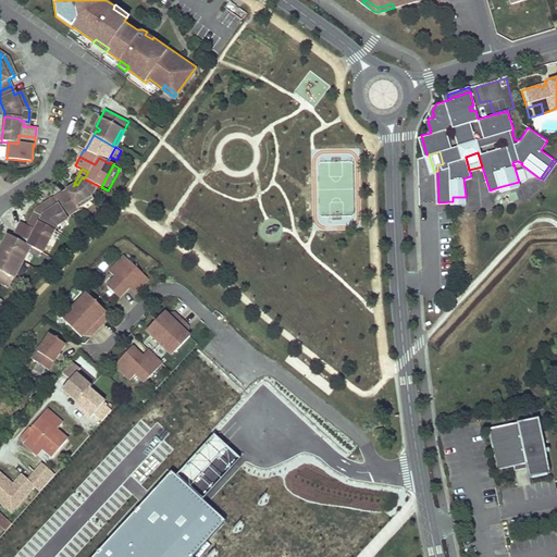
[(95,184),(84,178),(82,177),(77,185),(76,184),(73,186),(59,195),(71,212),(83,205),(89,200),(93,198),(90,194),(95,184)]
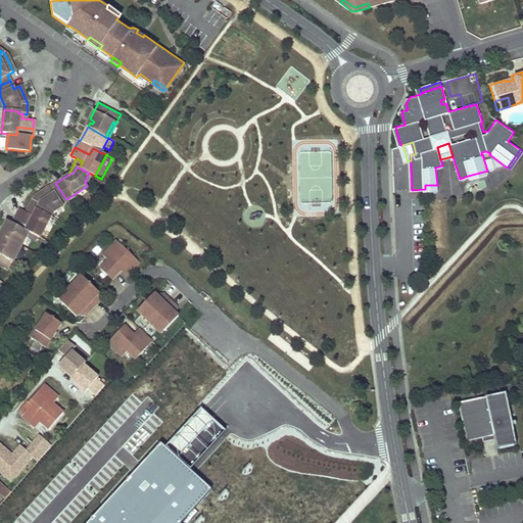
[(487,171),(468,176),(469,179),(488,173),(487,171)]
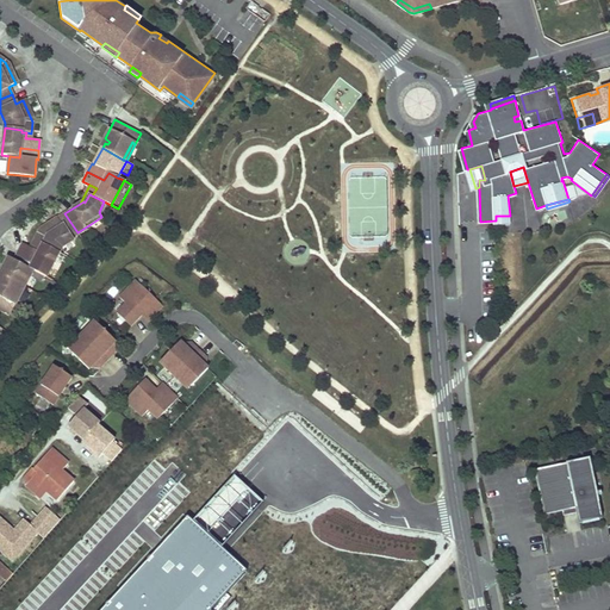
[(78,232),(64,213),(56,219),(57,219),(38,232),(32,241),(37,244),(41,246),(42,244),(58,251),(61,247),(70,241),(69,238),(78,232)]
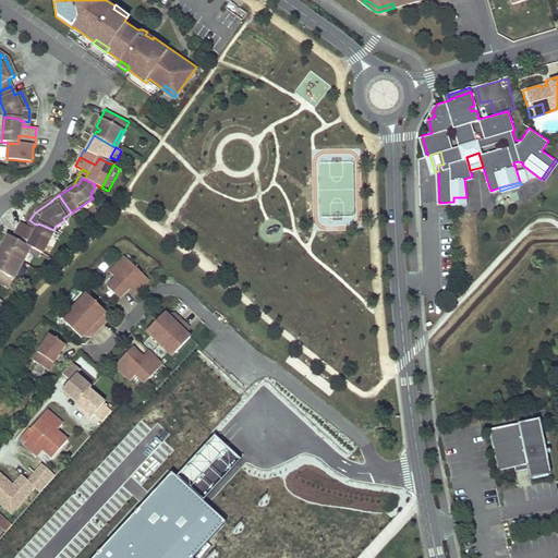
[(68,225),(64,220),(56,226),(59,230),(68,225)]
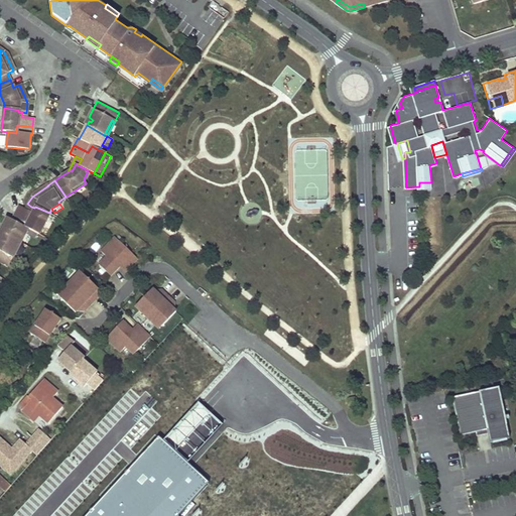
[(34,208),(31,207),(29,211),(19,206),(15,213),(28,220),(24,227),(33,232),(38,234),(49,213),(35,207),(34,208)]
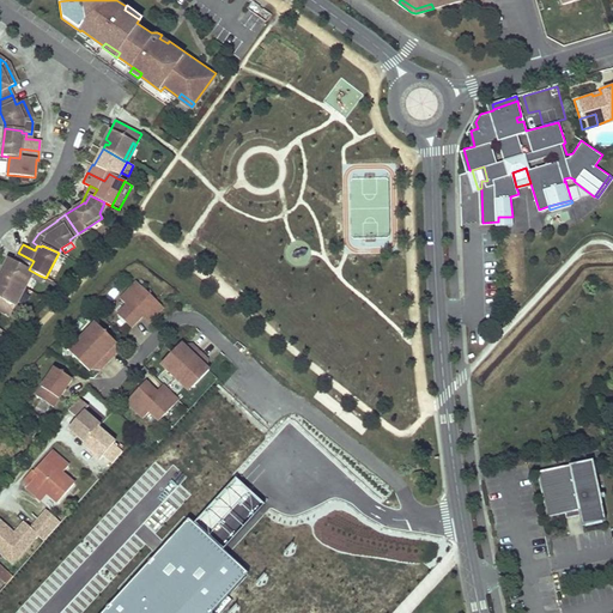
[(34,261),(18,253),(13,261),(16,262),(7,279),(28,290),(31,291),(36,281),(40,275),(29,269),(34,261)]
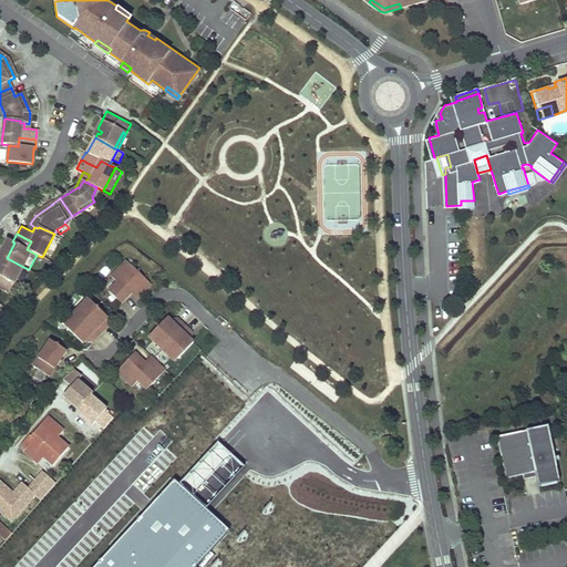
[(60,237),(54,234),(42,257),(48,260),(60,237)]
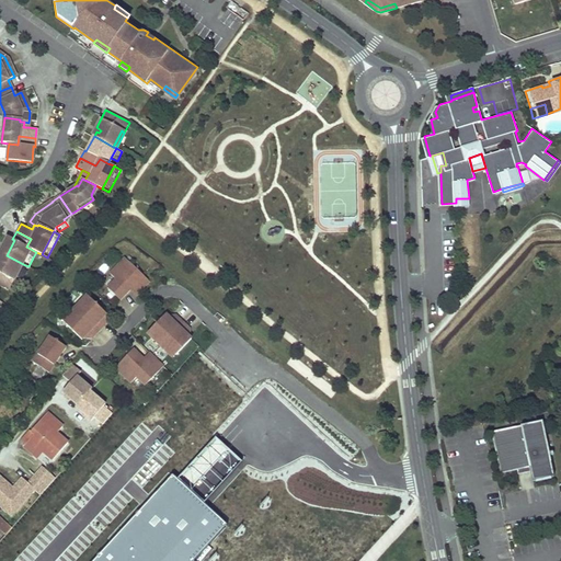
[(16,282),(25,265),(7,255),(3,260),(6,261),(4,264),(2,263),(0,262),(0,285),(14,293),(20,283),(16,282)]
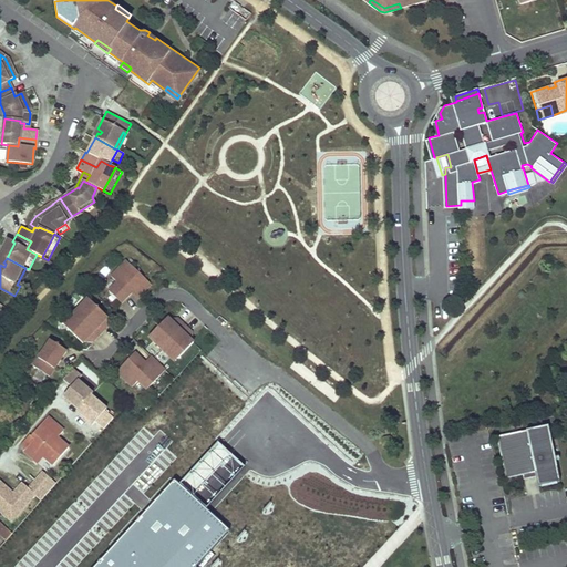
[(33,260),(29,269),(34,272),(40,263),(33,260)]
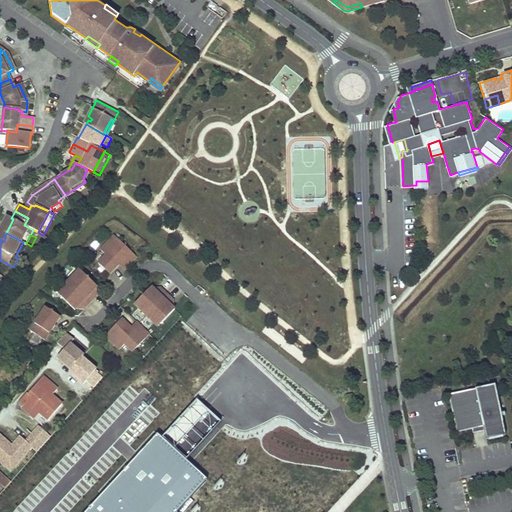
[(136,257),(114,235),(100,250),(105,255),(98,262),(109,273),(118,264),(121,261),(127,267),(136,257)]
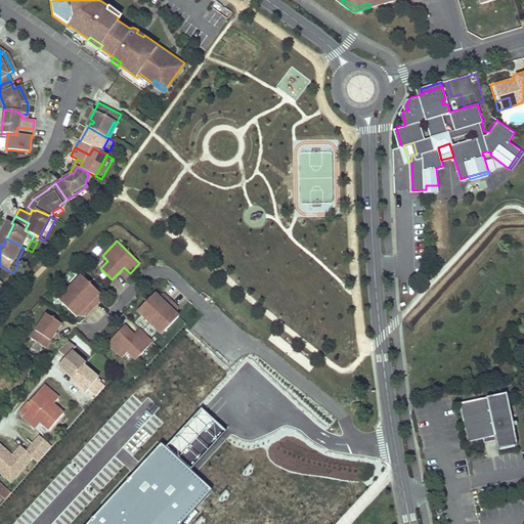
[(15,263),(18,264),(27,249),(24,248),(15,263)]
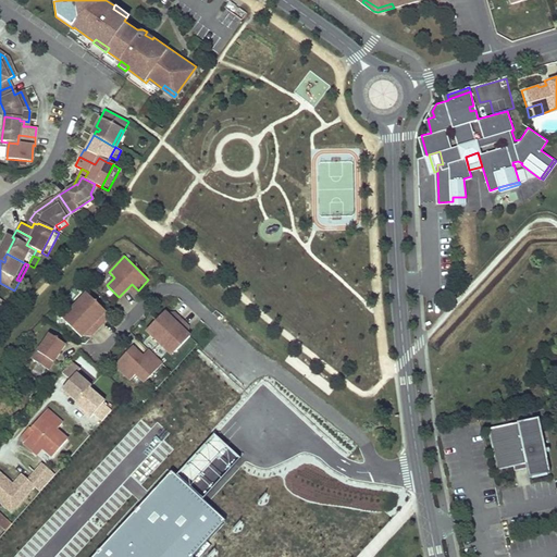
[(132,284),(128,287),(135,294),(138,291),(132,284)]
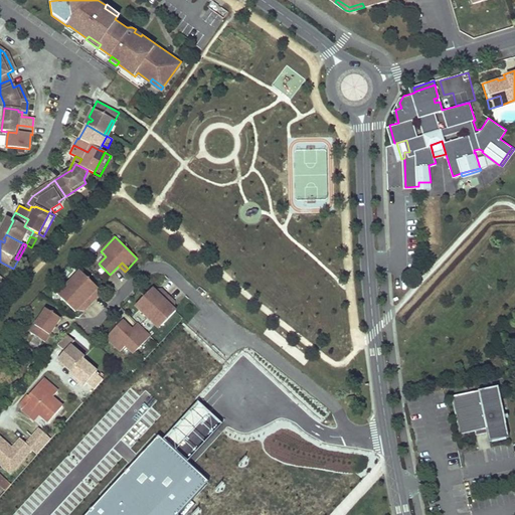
[(83,275),(76,275),(60,291),(60,298),(74,312),(79,306),(83,310),(97,298),(93,294),(98,288),(83,275)]
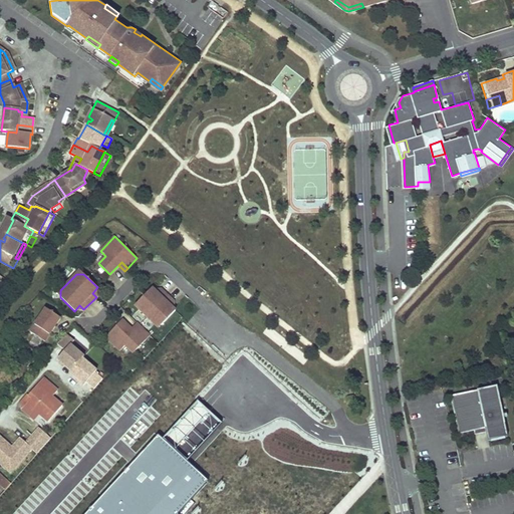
[(157,293),(152,288),(138,302),(138,308),(155,324),(162,324),(175,310),(170,305),(174,301),(161,289),(157,293)]
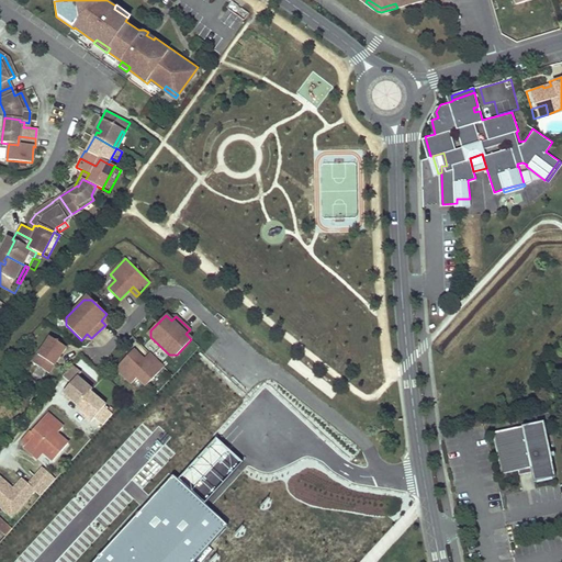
[(66,348),(49,337),(32,362),(48,373),(66,348)]
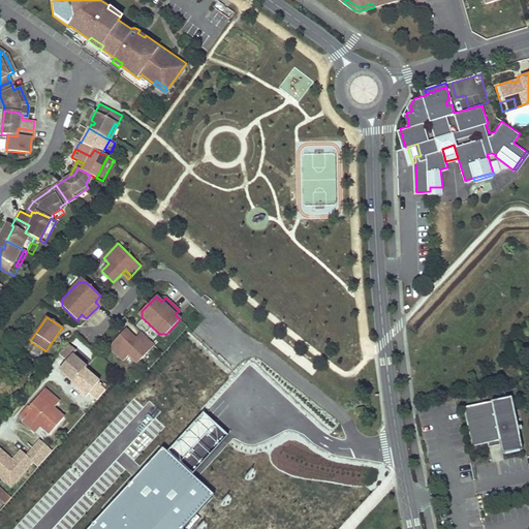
[(134,338),(125,329),(109,346),(123,361),(128,354),(136,363),(154,345),(144,336),(137,341),(134,338)]
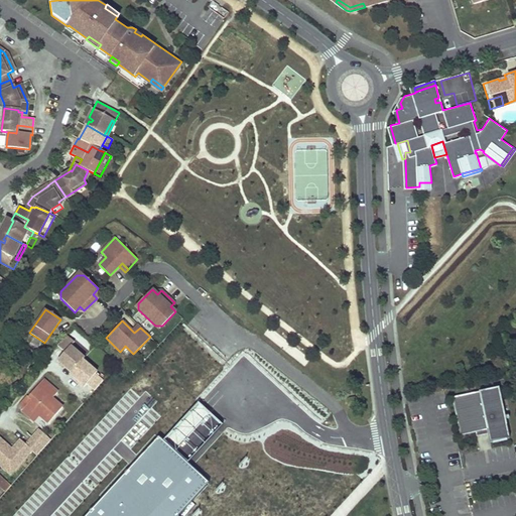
[(136,324),(131,330),(134,333),(140,328),(136,324)]
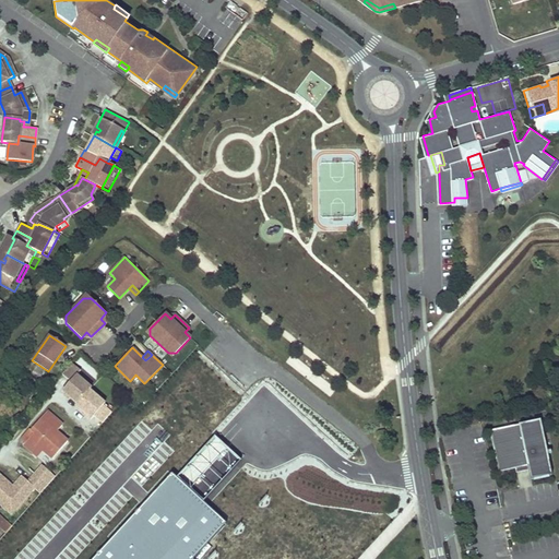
[(107,405),(75,377),(61,392),(92,419),(95,416),(103,423),(113,413),(105,407),(107,405)]
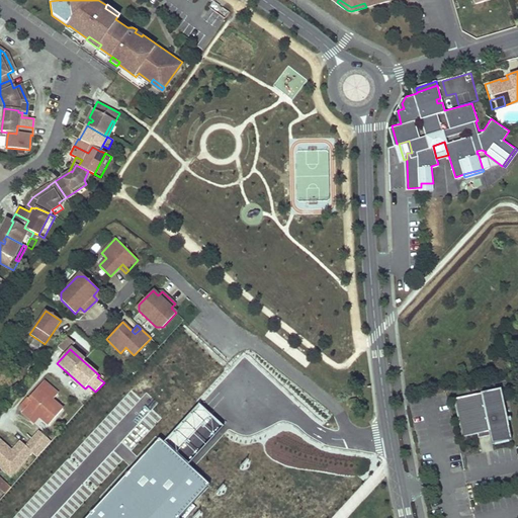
[(31,401),(22,412),(31,420),(35,414),(40,418),(49,425),(63,409),(53,399),(59,394),(44,380),(28,399),(31,401)]
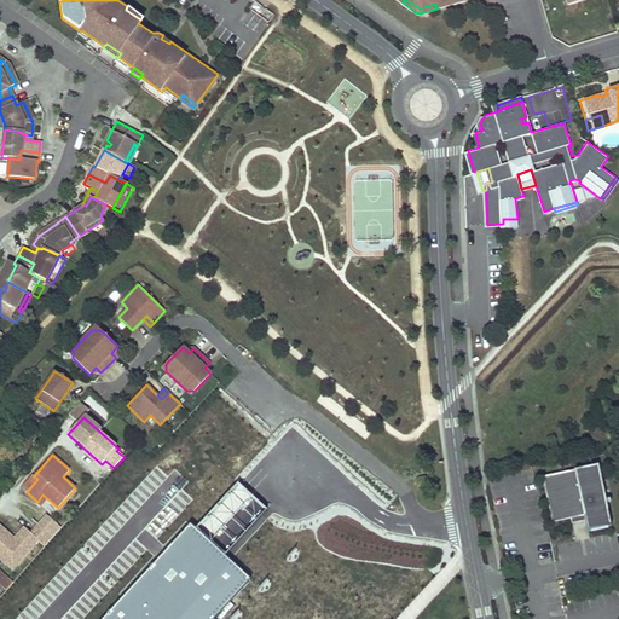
[(596,462),(541,474),(550,520),(570,516),(583,514),(584,518),(586,528),(609,524),(596,462)]
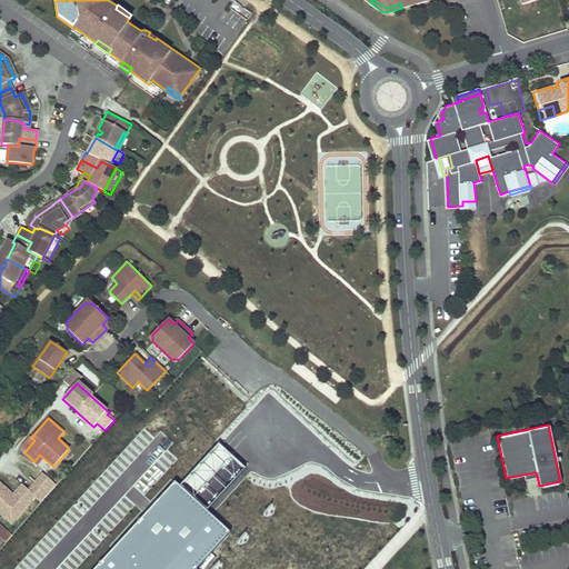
[(39,466),(45,459),(39,455),(35,461),(39,466)]
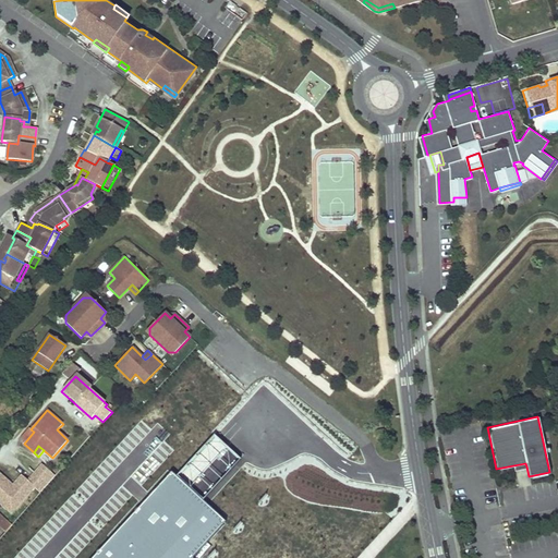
[(0,473),(0,504),(12,516),(35,488),(39,492),(55,474),(41,463),(28,478),(22,474),(12,485),(0,473)]
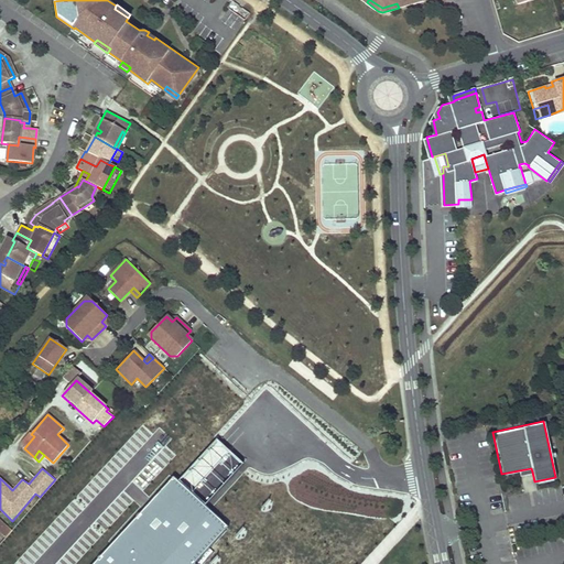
[(175,478),(95,563),(196,563),(229,529),(175,478)]
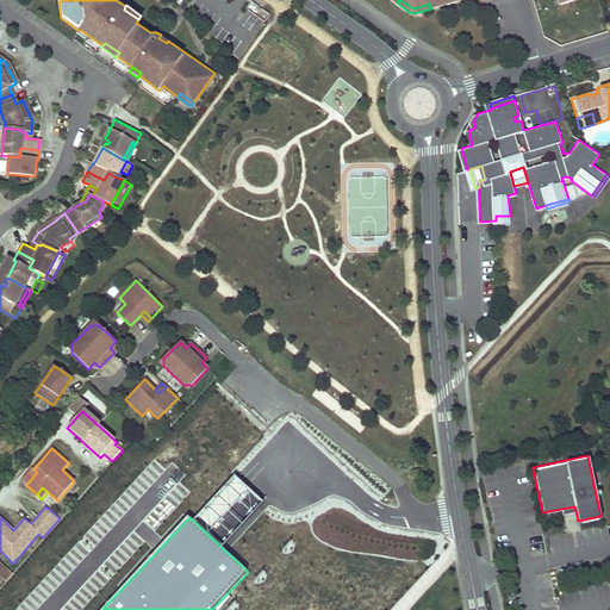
[(13,573),(0,561),(0,574),(7,582),(13,573)]
